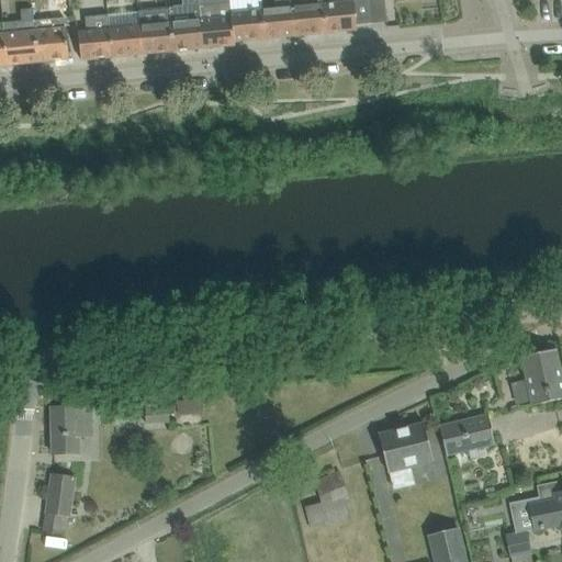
[(171,10),(168,10),(170,24),(172,52),(193,49),(199,49),(203,49),(199,7),(198,0),(179,0),(181,8),(171,9),(171,10)]
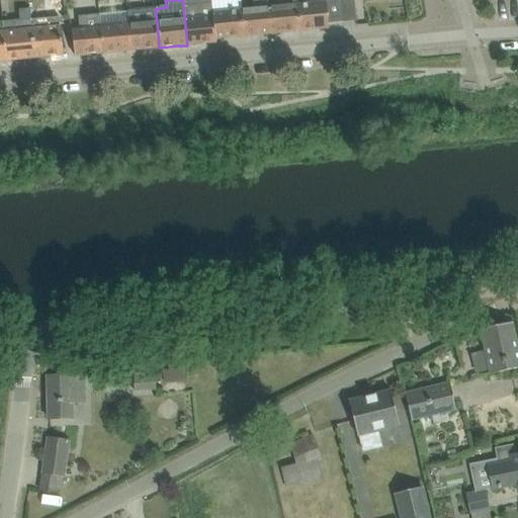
[(182,0),(183,6),(187,46),(191,45),(196,45),(216,42),(216,39),(210,0),(182,0)]
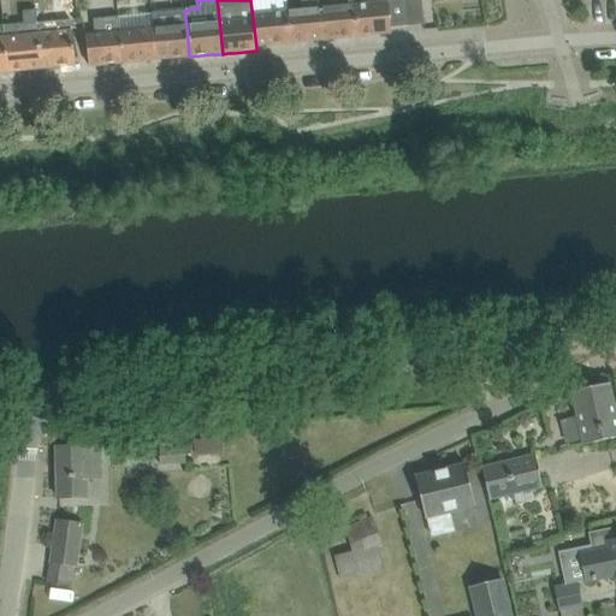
[(284,0),(250,0),(256,47),(261,47),(266,46),(290,43),(286,13),(284,0)]
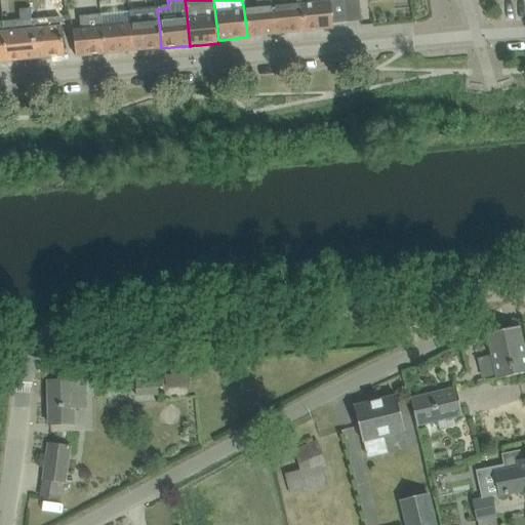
[(256,0),(257,10),(244,11),(247,37),(266,35),(271,35),(275,34),(273,9),(272,0),(256,0)]
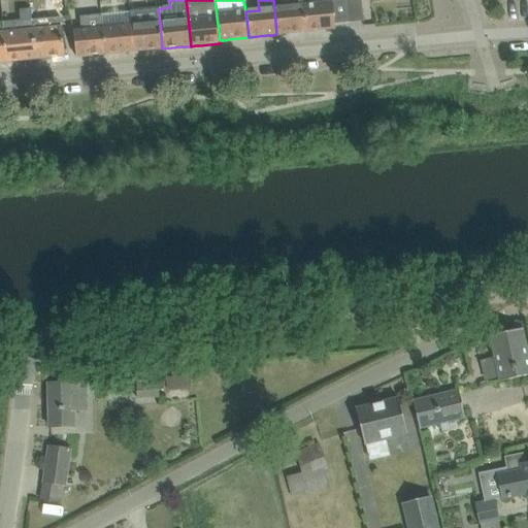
[(273,0),(274,9),(276,34),(281,34),(286,34),(305,32),(303,6),(302,0),(273,0)]
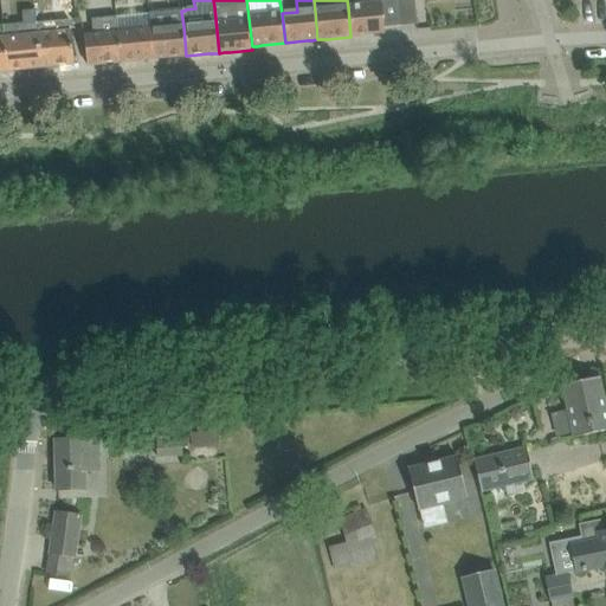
[(358,0),(359,6),(348,7),(350,37),(372,34),(378,33),(384,33),(384,28),(400,26),(397,0),(358,0)]
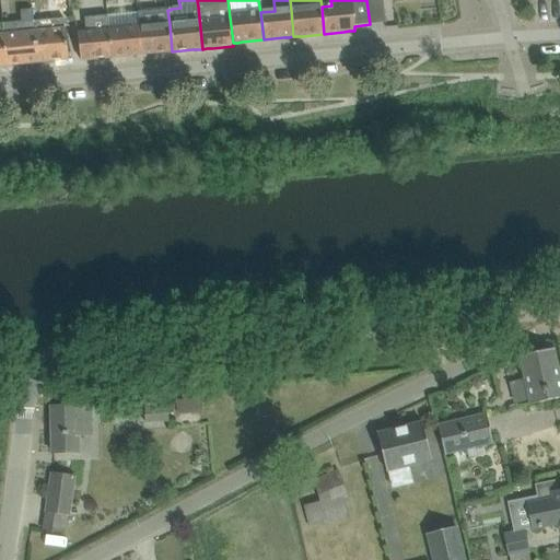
[(383,0),(366,0),(370,24),(385,23),(383,0)]
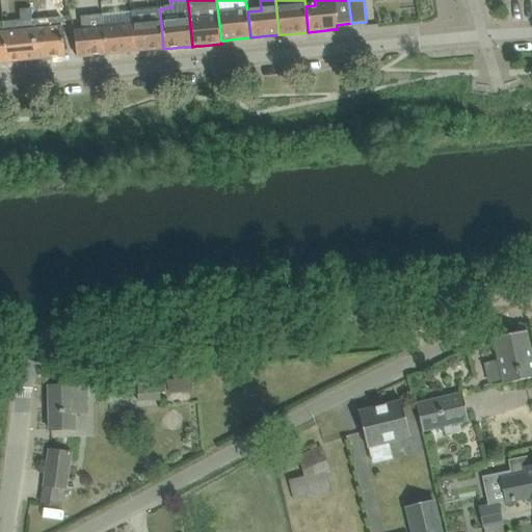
[(20,21),(1,22),(2,31),(2,34),(6,62),(35,59),(31,20),(30,8),(19,9),(20,21)]
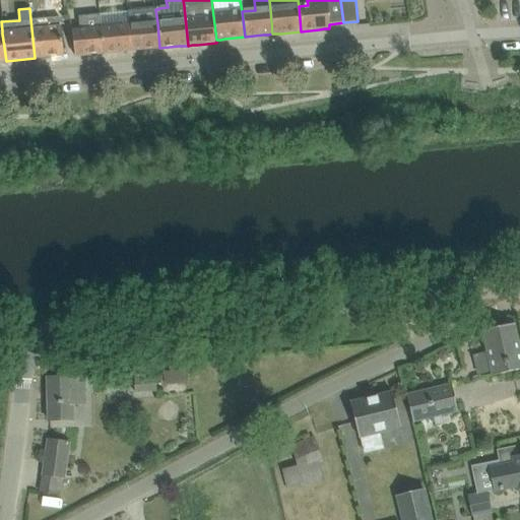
[(155,8),(128,11),(129,25),(131,51),(135,51),(140,50),(159,48),(157,22),(155,9),(155,8)]
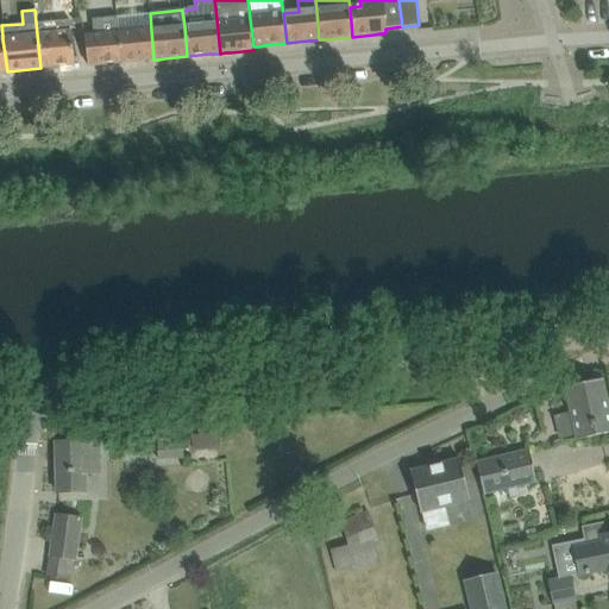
[(93,36),(85,36),(87,66),(93,66),(99,64),(121,63),(118,33),(115,17),(92,19),(93,36)]
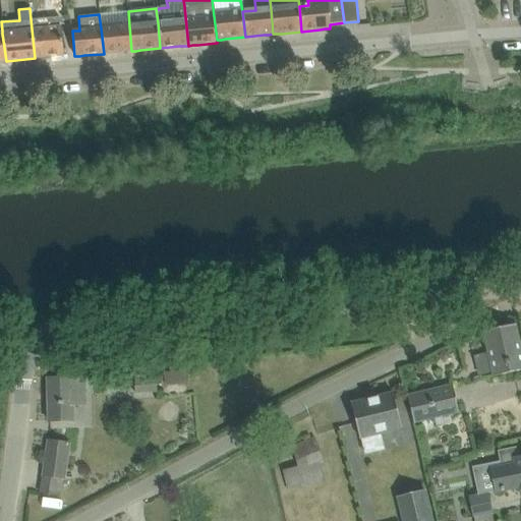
[(59,17),(31,19),(35,58),(36,58),(39,58),(44,57),(63,55),(60,27),(60,25),(59,17)]
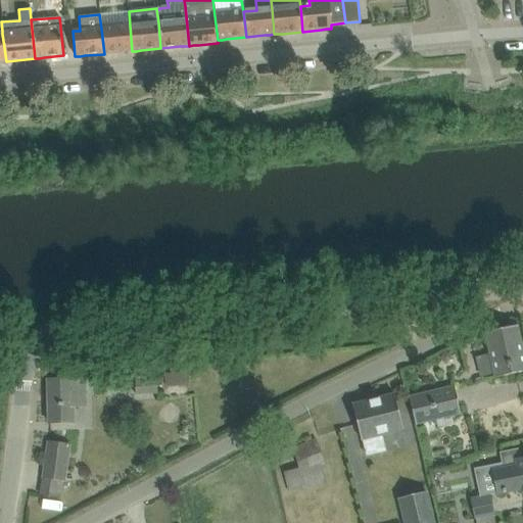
[(103,28),(101,29),(104,54),(124,52),(128,51),(132,51),(130,26),(103,28)]
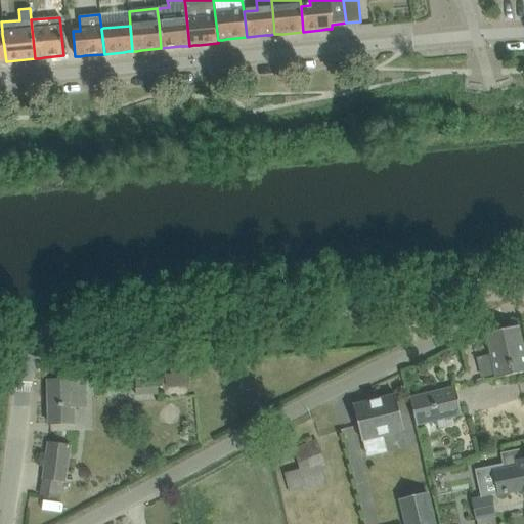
[(490,356),(476,360),(480,378),(494,375),(495,379),(523,372),(523,354),(517,326),(485,334),(490,356)]
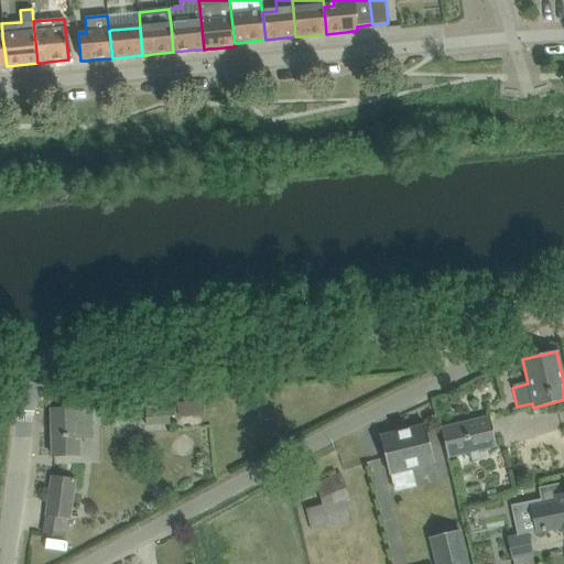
[(145,407),(148,426),(171,424),(169,404),(145,407)]
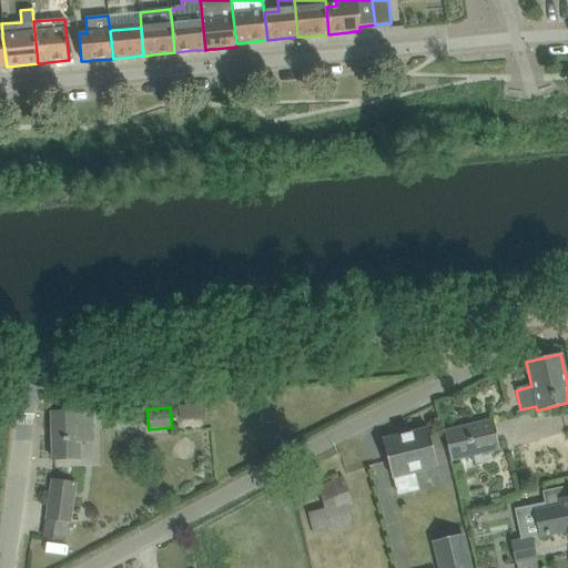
[(51,412),(53,462),(79,460),(79,443),(92,443),(91,411),(51,412)]
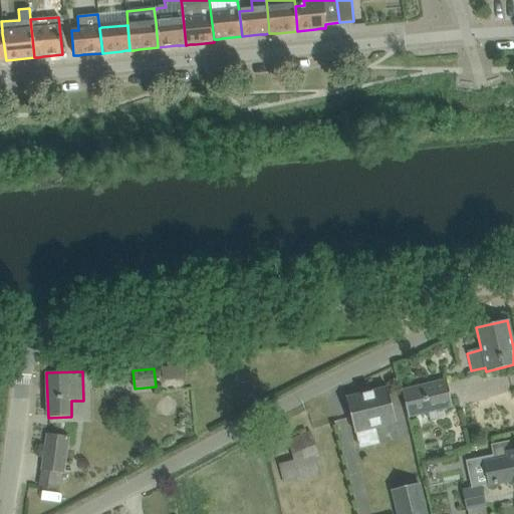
[(446,380),(401,391),(408,418),(428,414),(443,410),(452,408),(446,380)]
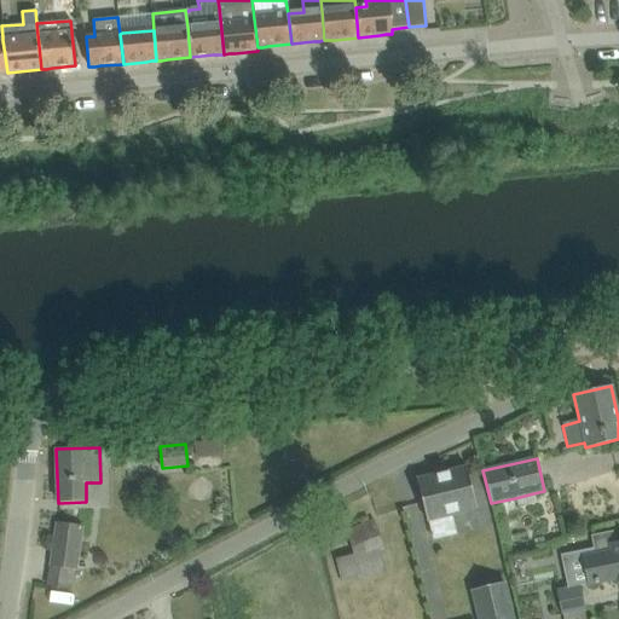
[(416,480),(427,522),(476,509),(466,467),(416,480)]
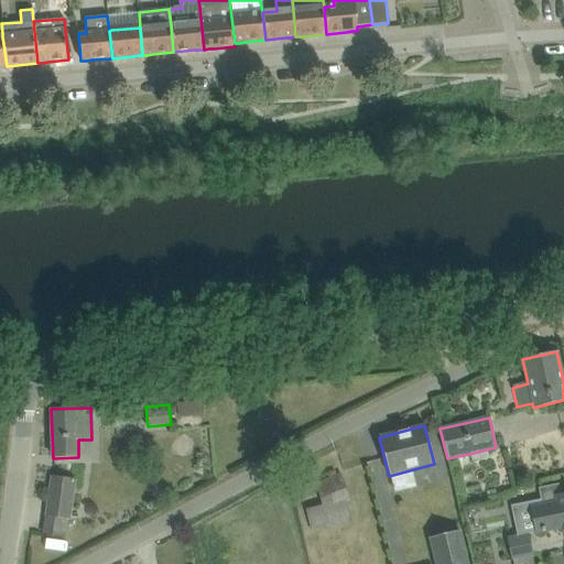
[(346,502),(349,501),(339,474),(314,484),(321,506),(305,510),(311,533),(350,522),(346,502)]
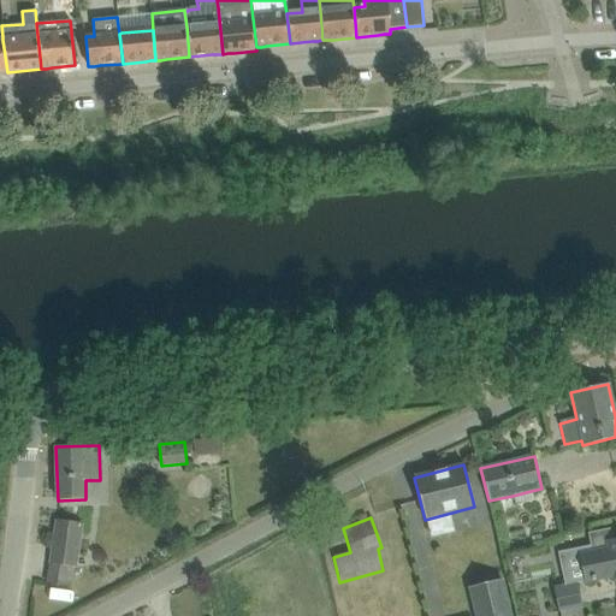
[(47,585),(66,587),(70,567),(75,568),(81,523),(57,520),(47,585)]
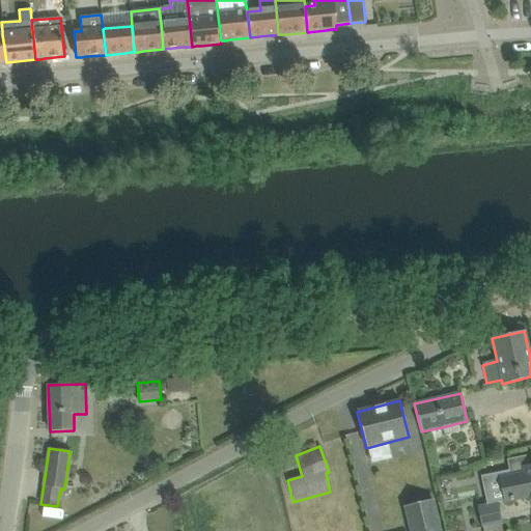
[(499,478),(503,502),(529,497),(530,500),(530,465),(527,466),(525,456),(507,459),(510,475),(499,478)]
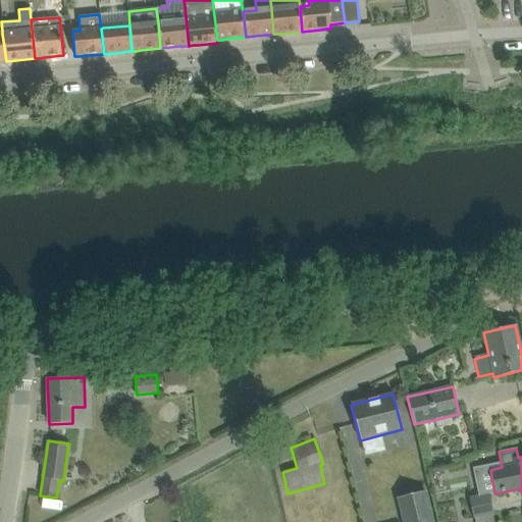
[(398,499),(403,521),(432,521),(425,491),(398,499)]
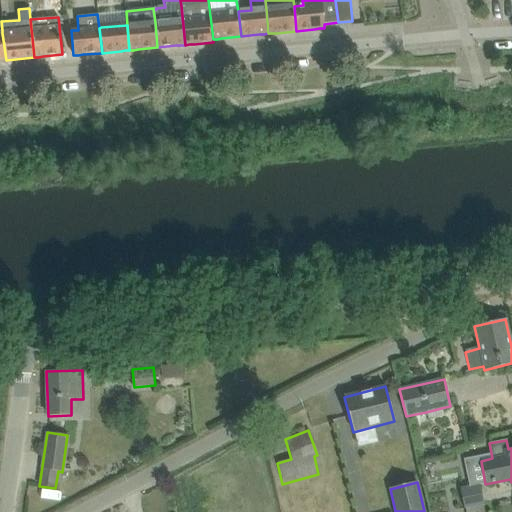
[(480,484),(460,489),(464,509),(484,504),(480,484)]
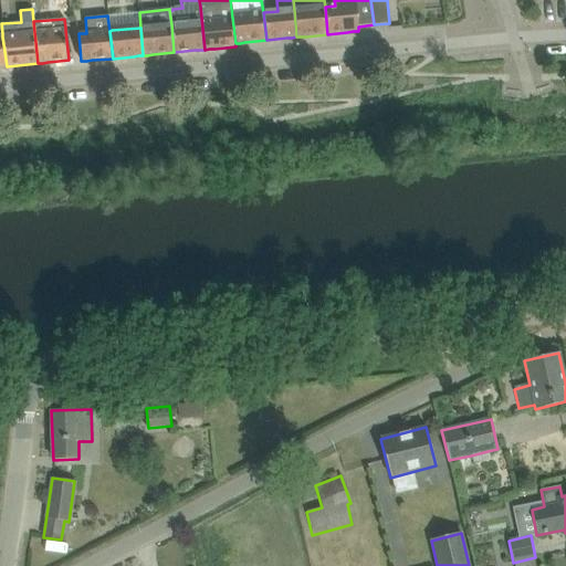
All buildings are outlined.
